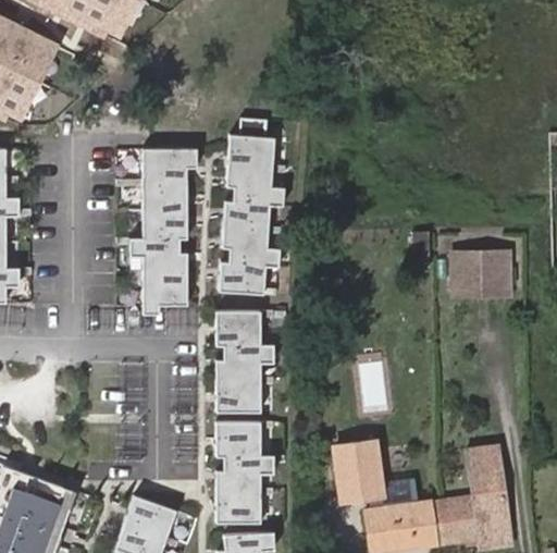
[(28,0),(26,5),(124,52),(148,0),(28,0)]
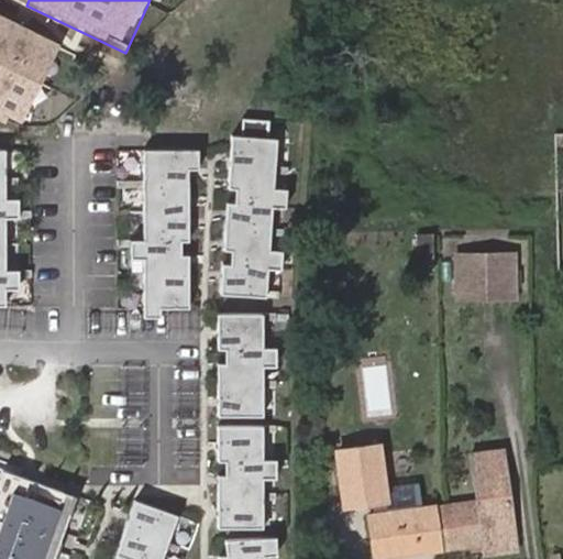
[(0,124),(26,138),(69,47),(0,14),(0,124)]
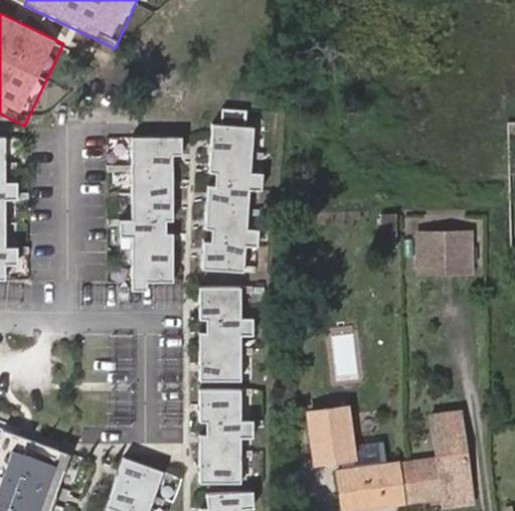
[(222,121),(213,120),(210,168),(217,169),(216,182),(209,181),(206,225),(213,225),(212,238),(205,238),(203,266),(245,268),(247,241),(260,242),(261,225),(248,224),(251,185),(263,186),(265,169),(252,168),(255,123),(246,123),(247,107),(223,105),(222,121)]
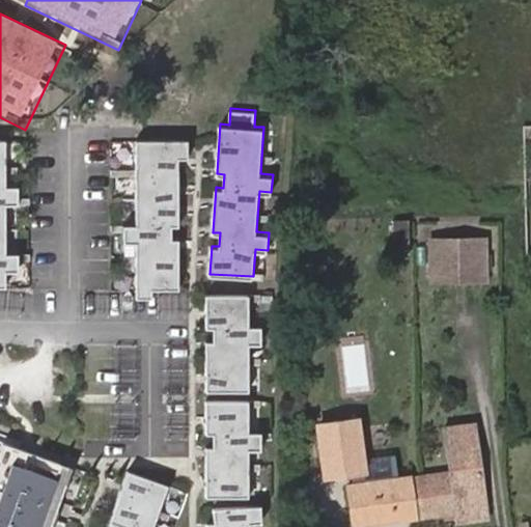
[(187,142),(135,142),(136,228),(123,228),(123,246),(136,246),(136,301),(152,300),(152,292),(178,292),(178,242),(171,243),(171,228),(178,228),(177,161),(187,161),(187,142)]
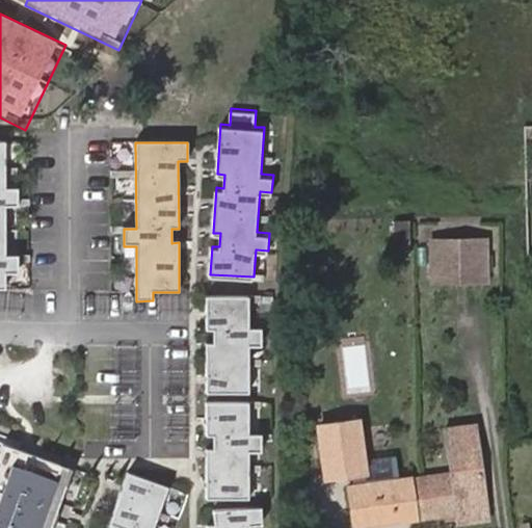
[(6,143),(0,143),(0,290),(6,291),(6,275),(19,275),(19,258),(6,258),(6,208),(19,208),(19,190),(6,190),(6,143)]
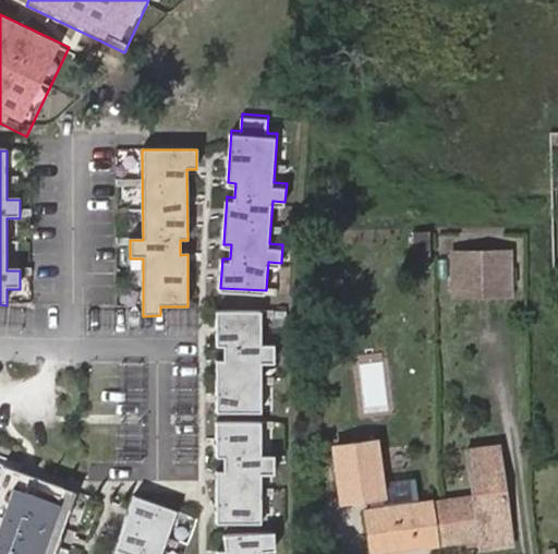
[(429,265),(428,232),(415,232),(415,265),(429,265)]
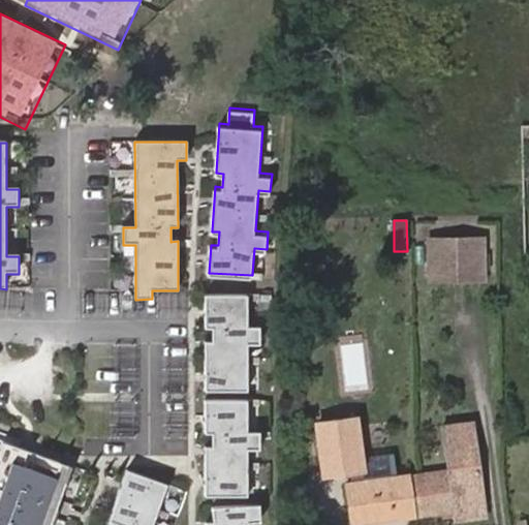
[(483,244),(428,244),(429,284),(483,284),(483,244)]
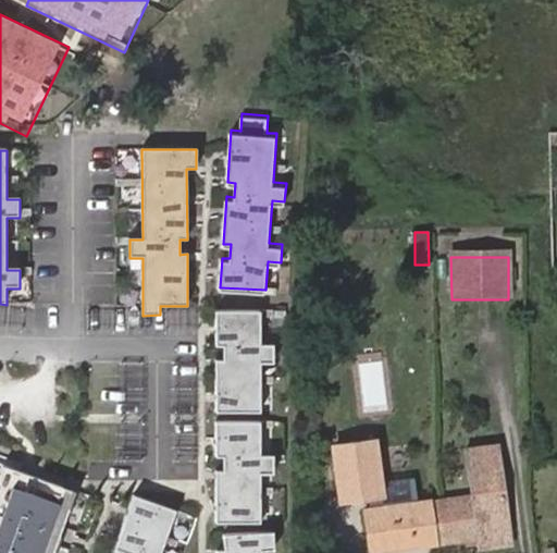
[(261,306),(217,306),(217,341),(224,341),(224,355),(217,355),(217,407),(261,407),(261,358),(274,358),(274,340),(261,340),(261,306)]
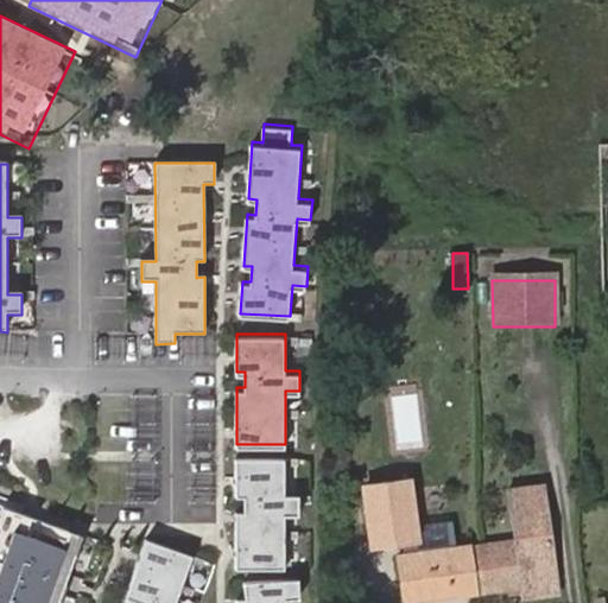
[(285,569),(285,515),(299,516),(299,495),(285,496),(285,458),(236,459),(236,497),(245,497),(245,513),(236,513),(238,570),(285,569)]
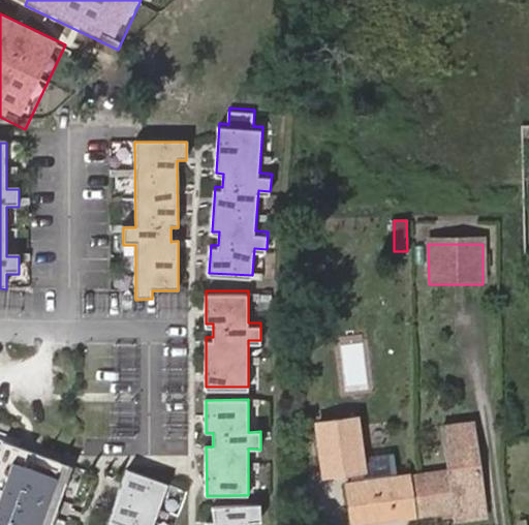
[(364,486),(355,423),(315,428),(322,480),(352,475),(354,488),(347,489),(350,524),(386,524),(414,521),(409,481),(364,486)]
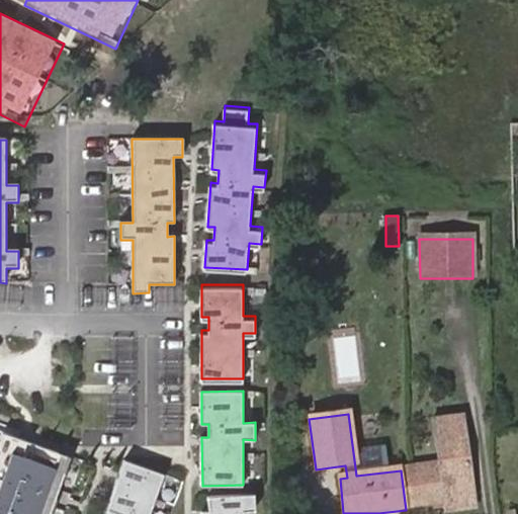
[(401,470),(406,510),(445,505),(473,501),(462,417),(434,421),(439,465),(401,470)]
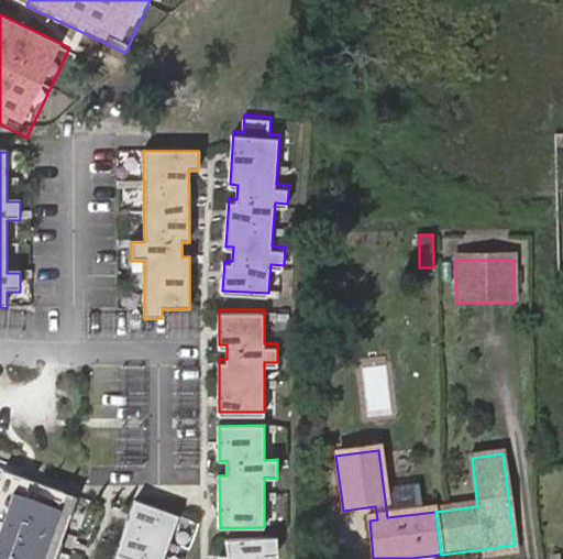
[(56,558),(78,501),(4,473),(0,484),(0,558),(56,558)]
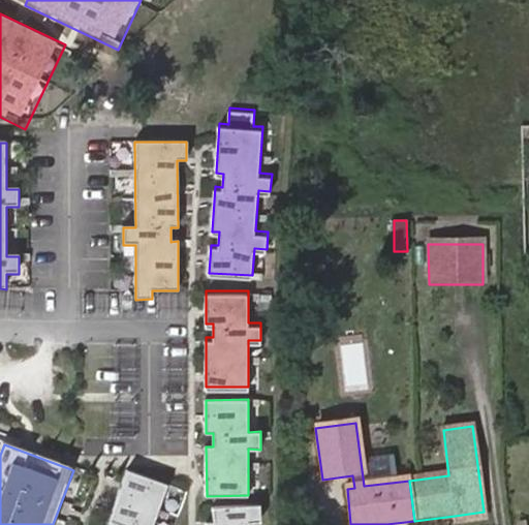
[(155,524),(168,489),(128,474),(110,524),(155,524)]
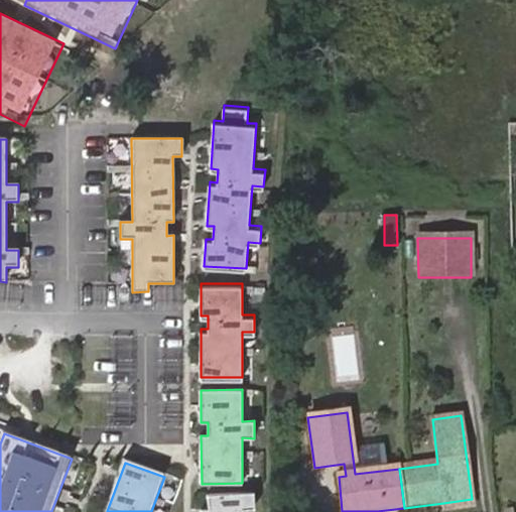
[(254,511),(253,494),(207,497),(208,511),(202,511),(254,511)]
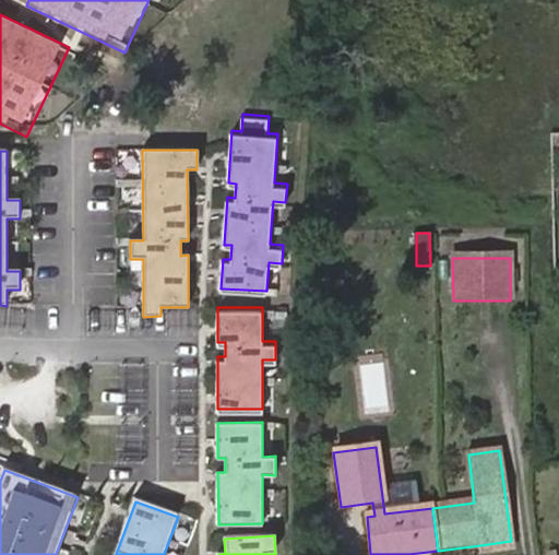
[(512,551),(511,541),(480,545),(482,554),(489,554),(512,551)]
